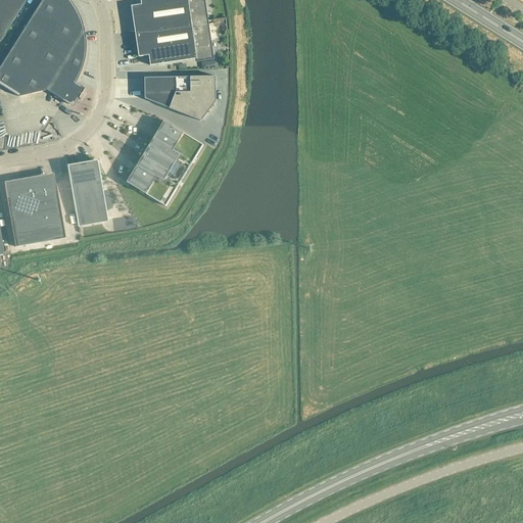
[(0,0),(0,40),(26,0),(0,0)]
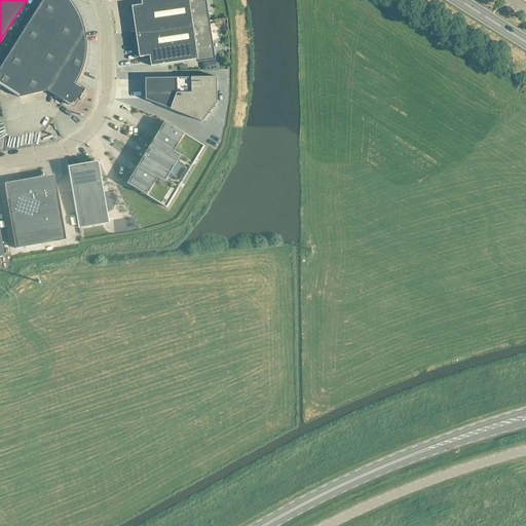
[(0,85),(19,97),(46,90),(70,105),(81,87),(75,83),(79,74),(83,66),(85,55),(85,46),(85,37),(83,28),(81,19),(77,10),(72,3),(69,0),(41,0),(0,66),(0,85)]
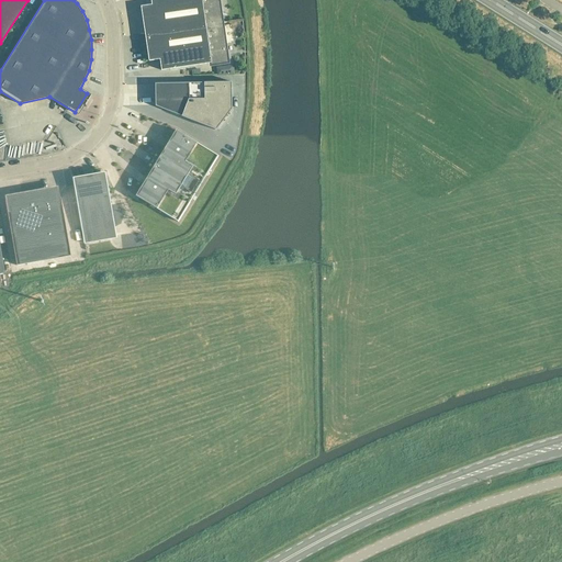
[(149,0),(150,4),(139,6),(144,33),(221,22),(217,0),(149,0)]
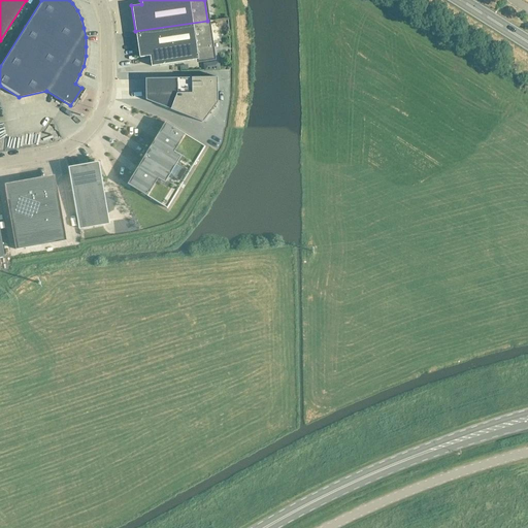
[(207,21),(135,31),(139,57),(150,56),(151,66),(197,59),(197,61),(212,58),(207,21)]
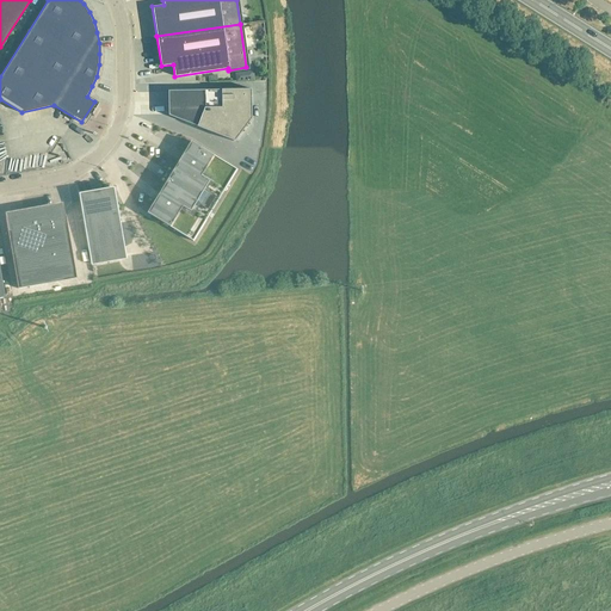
[(236,81),(254,81),(253,71),(235,73),(236,81)]
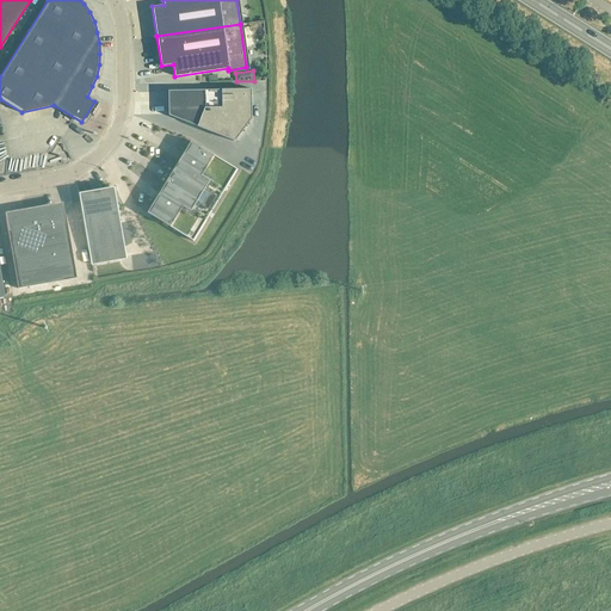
[(167,116),(234,141),(252,118),(251,88),(167,90),(167,116)]
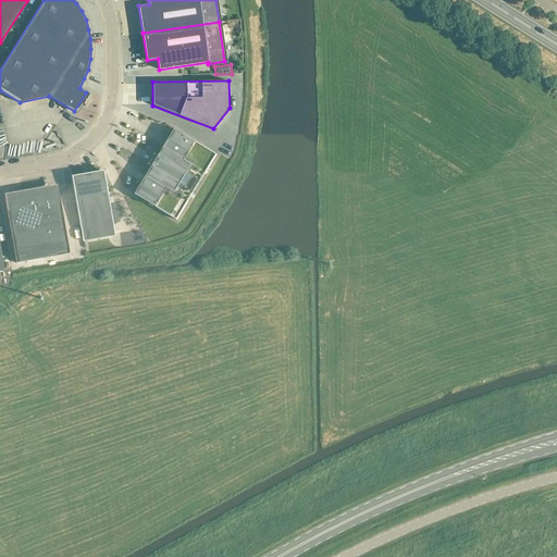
[(197,187),(217,155),(174,130),(155,162),(197,187)]
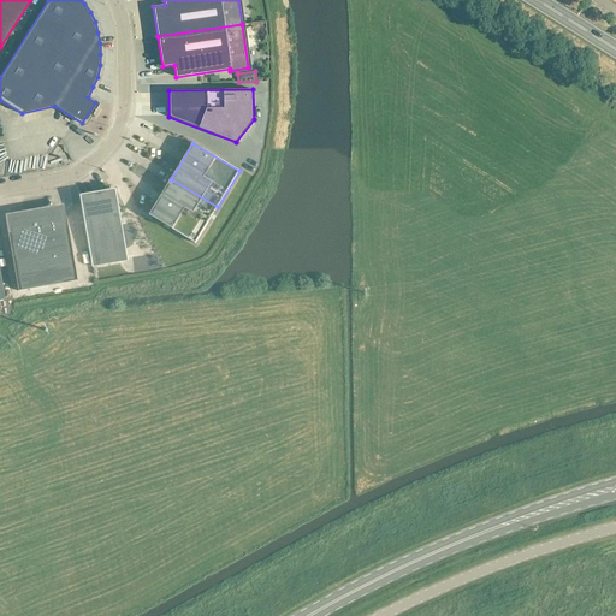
[(171,179),(149,215),(196,243),(218,207),(171,179)]
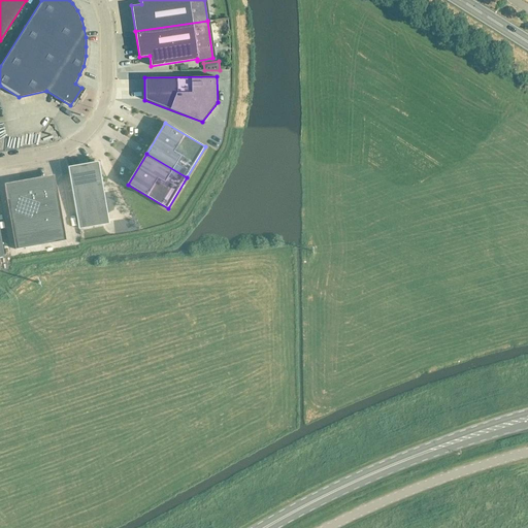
[(110,224),(99,163),(69,169),(79,229),(110,224)]
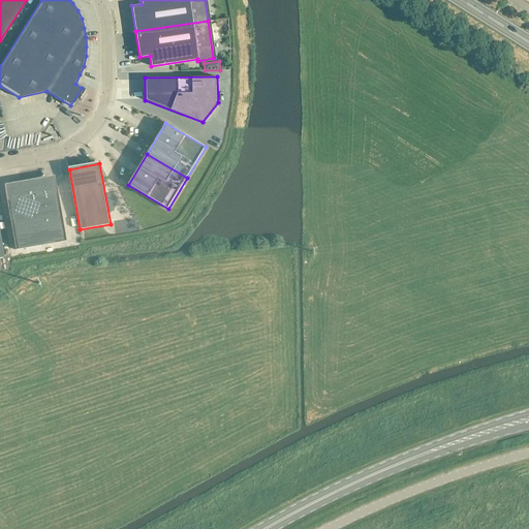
[(43,180),(21,184),(22,187),(5,189),(17,250),(67,241),(58,187),(54,187),(54,186),(53,184),(53,182),(51,181),(48,180),(45,180),(43,180)]
